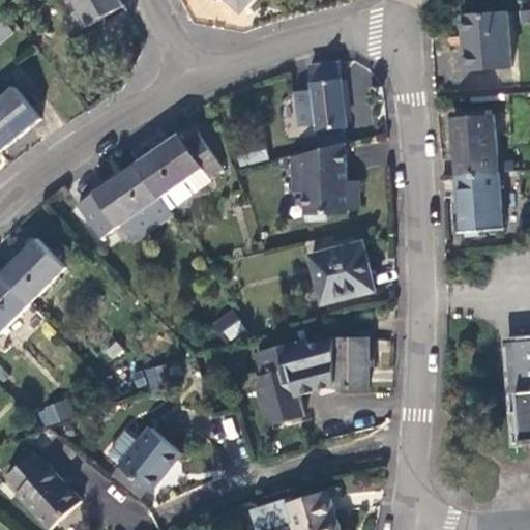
[(92,22),(129,2),(127,0),(80,0),(84,6),(92,22)]
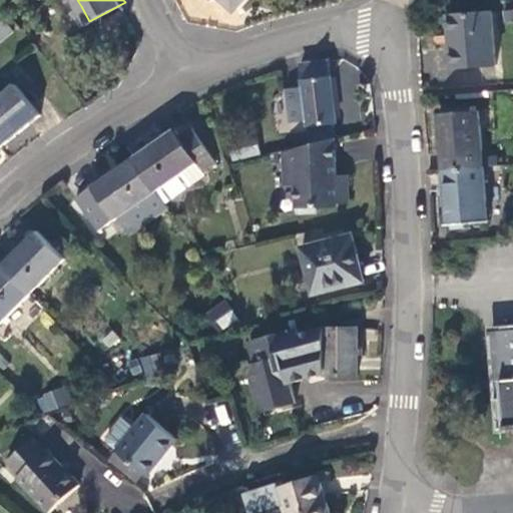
[(79,27),(89,21),(81,6),(71,11),(79,27)]
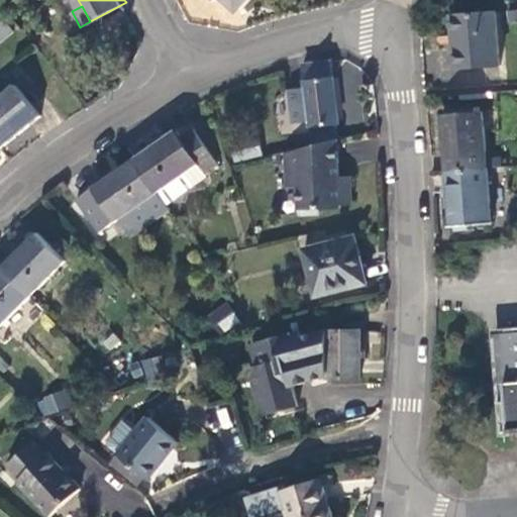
[(498,63),(495,11),(453,13),(455,65),(498,63)]
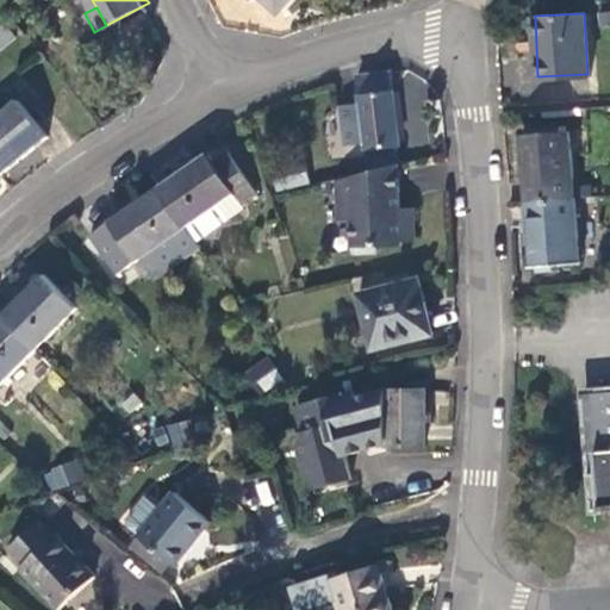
[(0,50),(16,38),(2,23),(0,24),(0,50)]
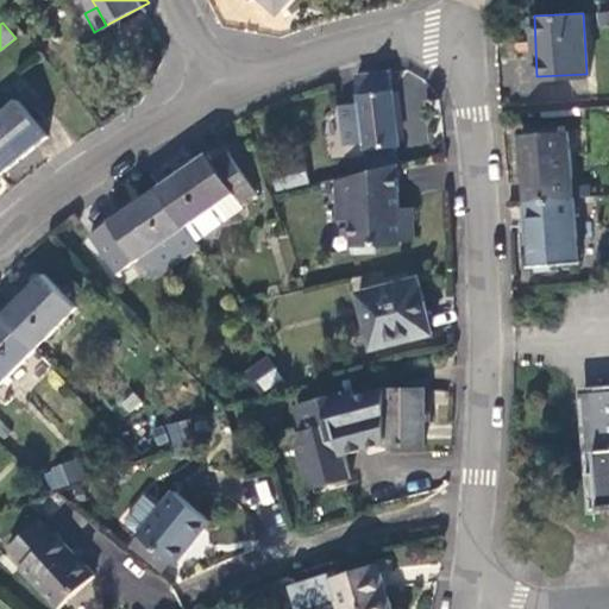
[(389,71),(358,75),(360,102),(364,142),(365,146),(396,143),(389,71)]
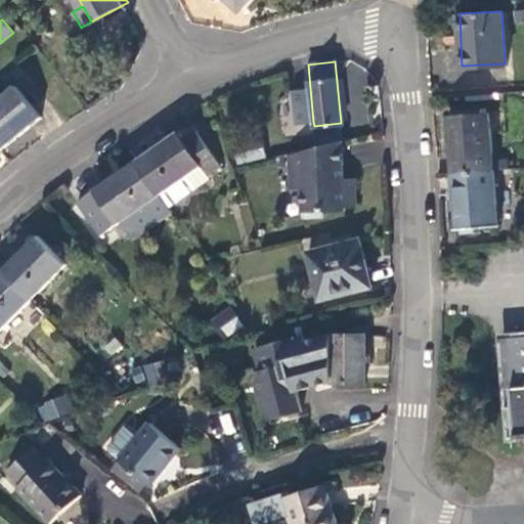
[(0,141),(37,112),(13,78),(0,87),(0,141)]
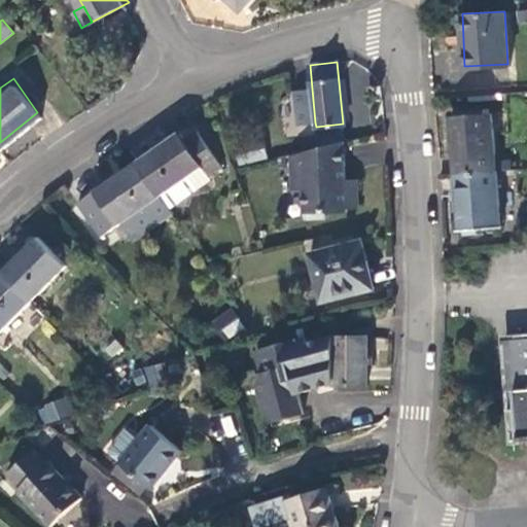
[(297,124),(315,123),(312,89),(294,91),(297,124)]
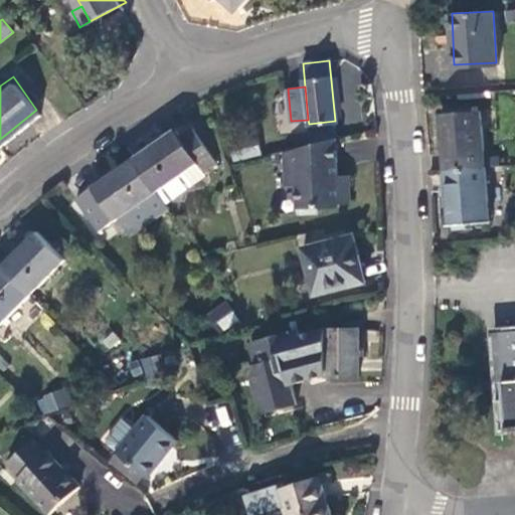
[(439,116),(443,170),(483,167),(478,113),(439,116)]
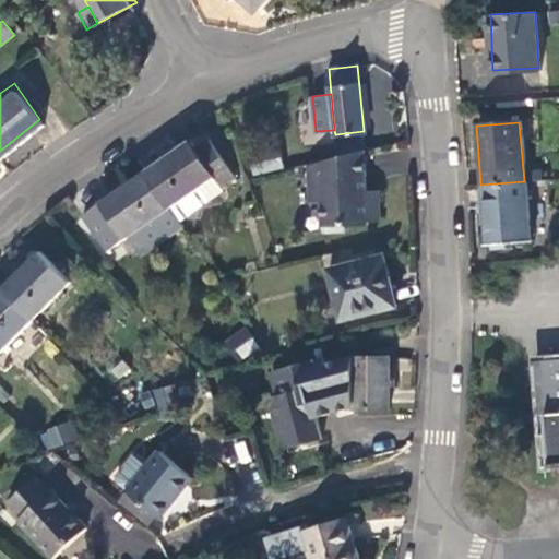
[(194,143),(150,173),(174,210),(185,225),(230,193),(227,188),(240,179),(215,140),(200,150),(194,143)]
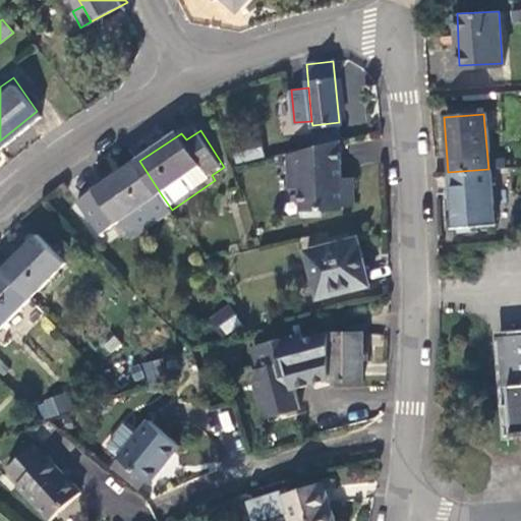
[(237,158),(264,153),(258,133),(233,138),(237,158)]
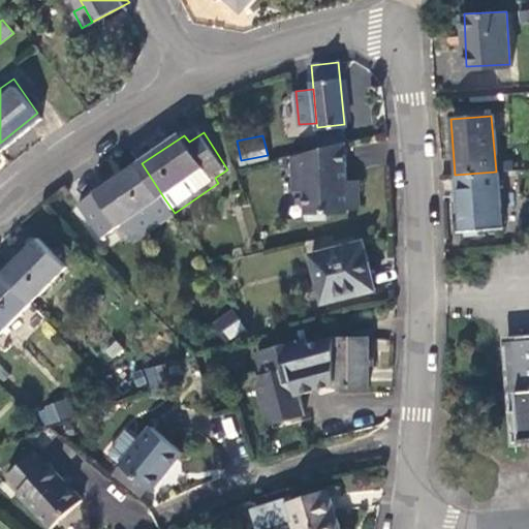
[(344,178),(341,142),(287,154),(291,192),(303,191),(306,220),(327,219),(327,214),(347,211),(347,208),(359,207),(356,187),(345,187),(344,178)]
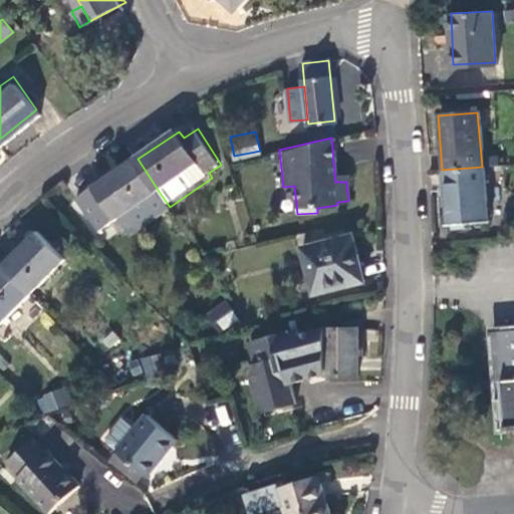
[(160,193),(138,159),(81,196),(104,230),(123,217),(160,193)]
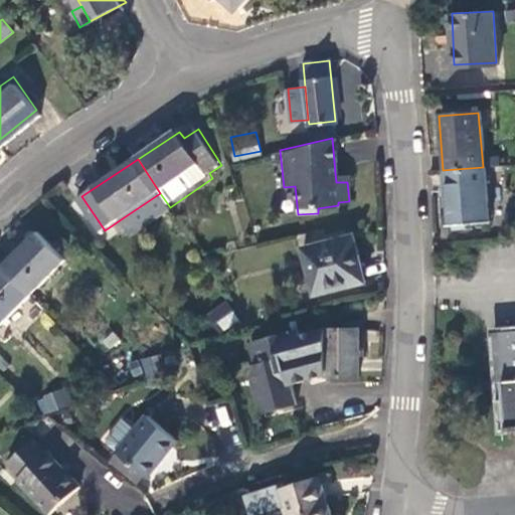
[(487,223),(483,167),(443,170),(447,226),(487,223)]
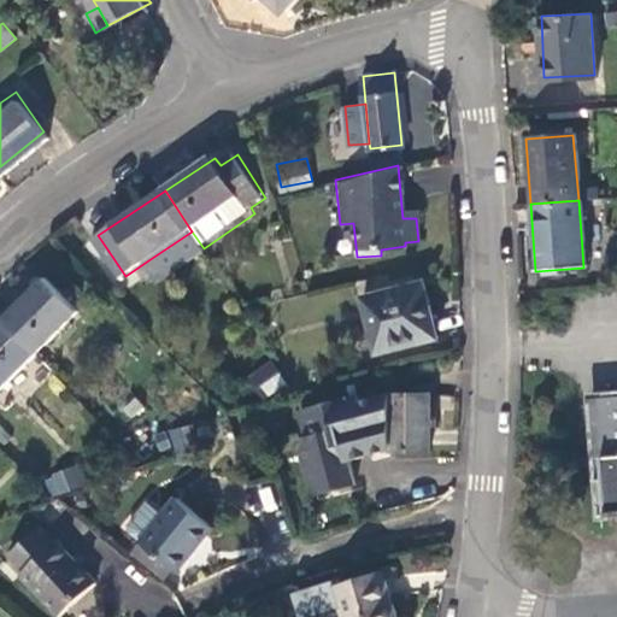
[(416,207),(401,207),(403,218),(416,218),(416,207)]
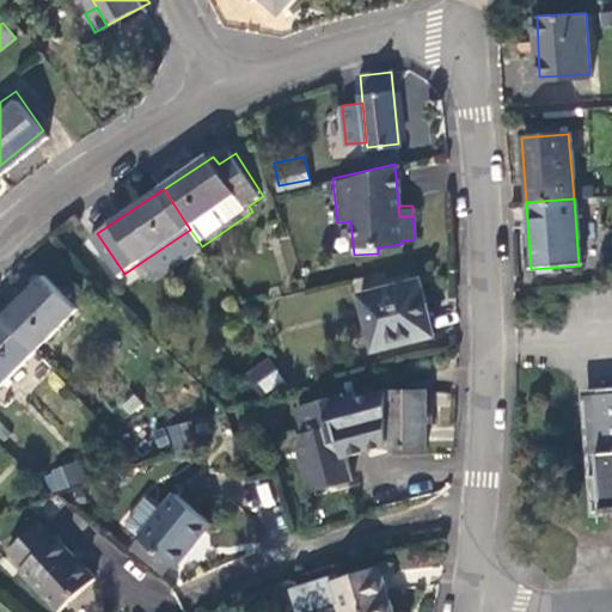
[(190,230),(147,258),(160,277),(204,250),(202,246),(190,230)]
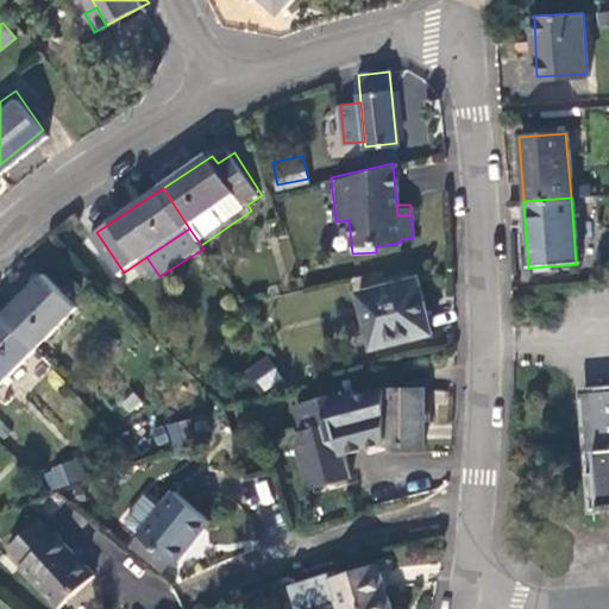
[(48,274),(4,318),(38,350),(81,307),(48,274)]
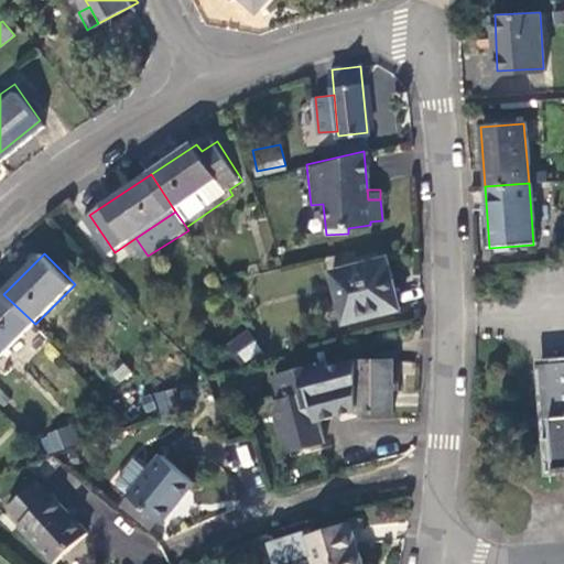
[(398,306),(386,255),(329,266),(342,318),(398,306)]
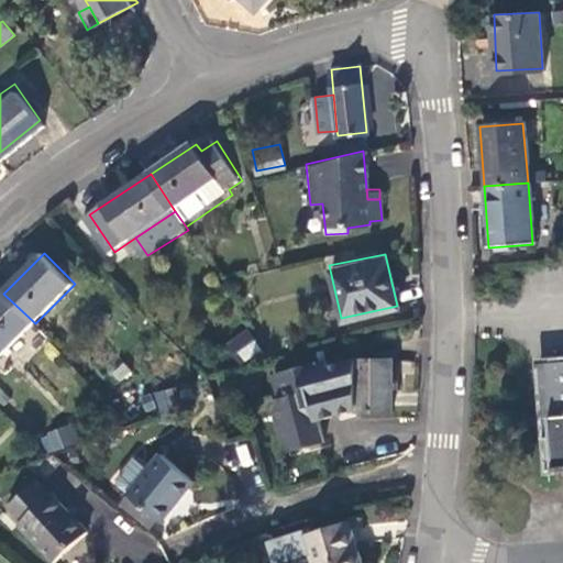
[(0,359),(35,323),(3,294),(0,297),(0,359)]
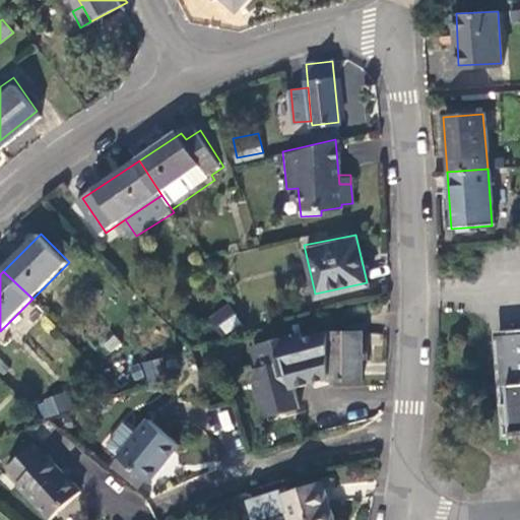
[(209,315),(219,335),(241,325),(230,304),(209,315)]
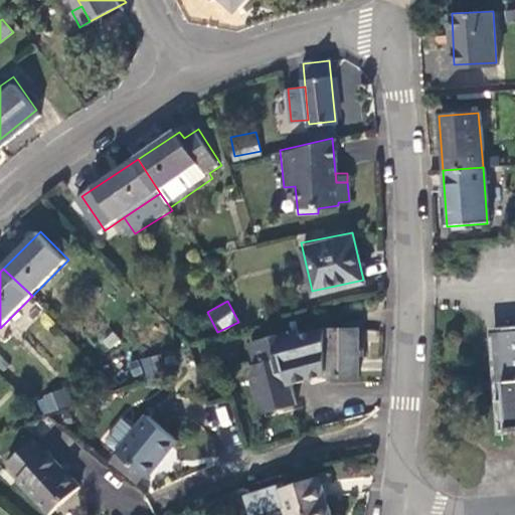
[(256,337),(263,359),(260,360),(253,370),(263,403),(268,402),(269,407),(300,399),(293,370),(298,368),(301,378),(330,371),(330,372),(363,372),(363,324),(330,324),(330,328),(317,328),(304,331),(303,326),(256,337)]
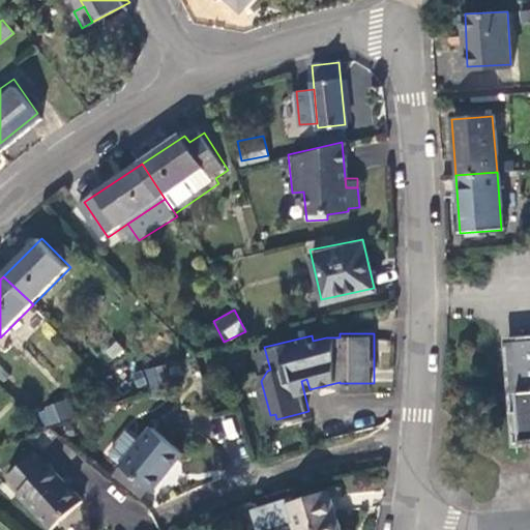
[(529,341),(503,344),(511,444),(529,443),(529,341)]
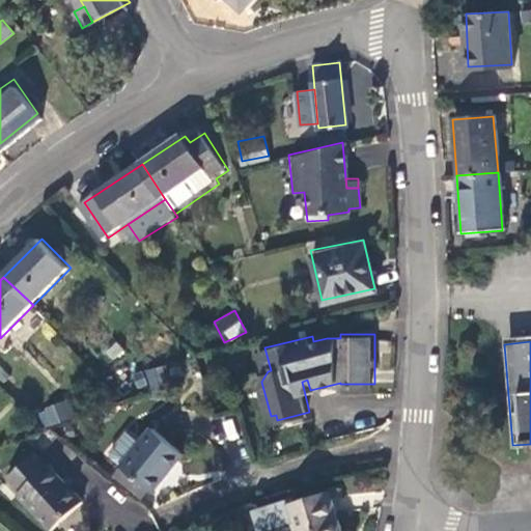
[(148,388),(164,386),(162,367),(146,369),(148,388)]
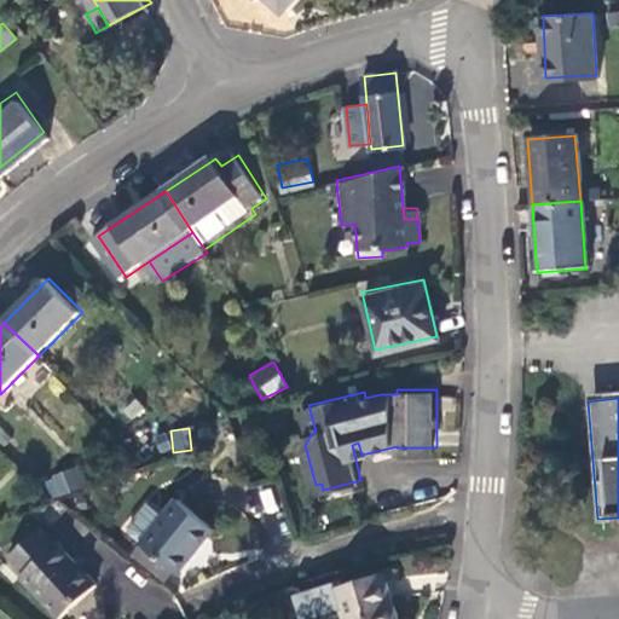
[(77,463),(44,481),(53,501),(87,482),(77,463)]
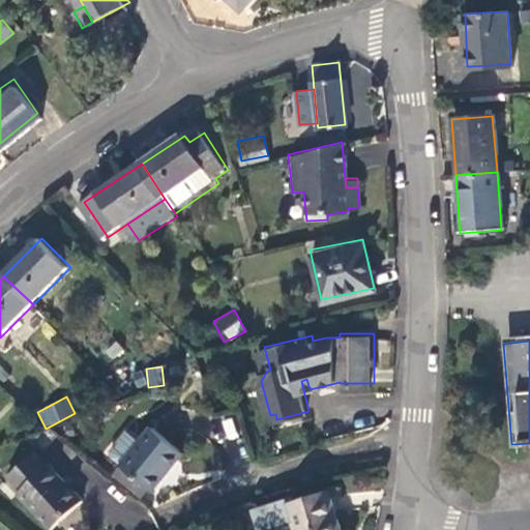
[(183,451),(152,427),(122,466),(152,490),(183,451)]
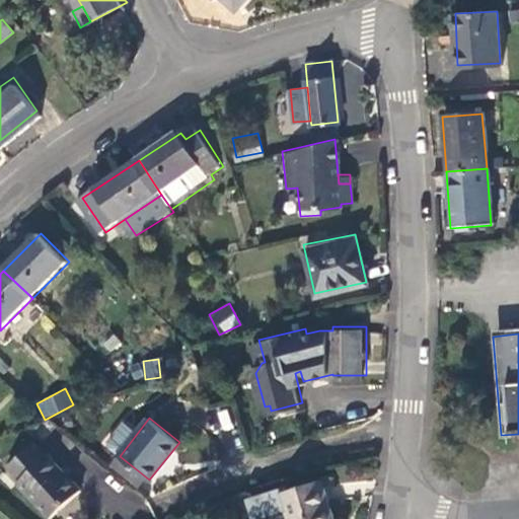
[(52,518),(55,518),(85,492),(53,454),(51,456),(38,443),(11,467),(24,482),(21,484),(52,518)]
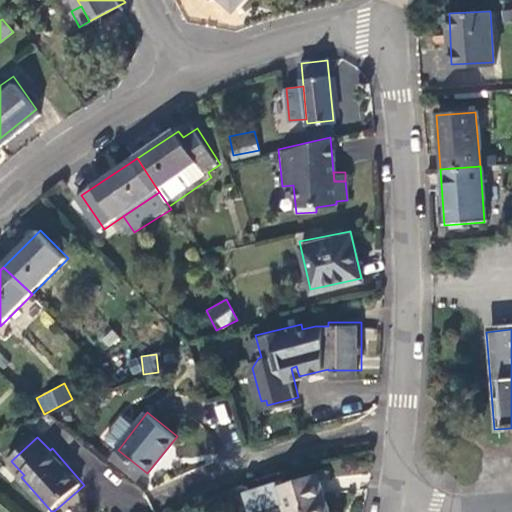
[(286,511),(330,511),(315,466),(276,479),(275,473),(244,483),(250,503),(280,493),(286,511)]
